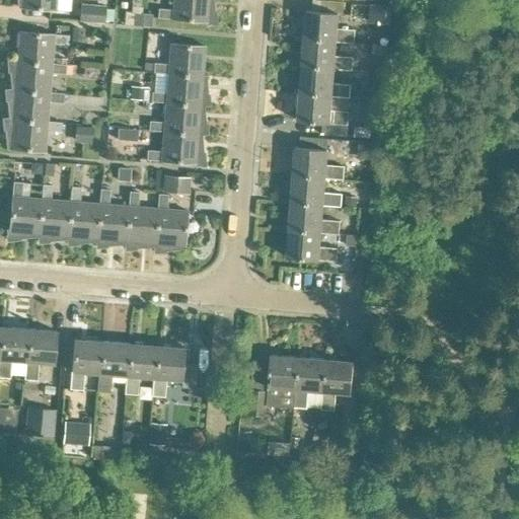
[(16,0),(17,7),(56,10),(56,0),(16,0)]
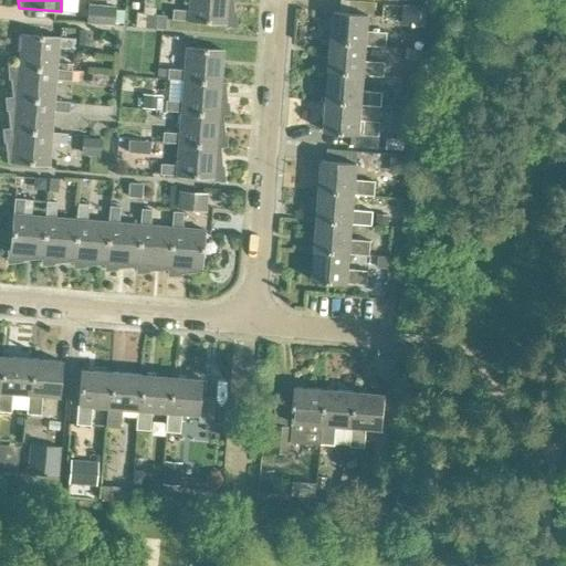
[(188,0),(188,11),(173,10),(171,20),(222,23),(223,28),(230,27),(230,29),(237,28),(236,12),(233,12),(232,0),(188,0)]
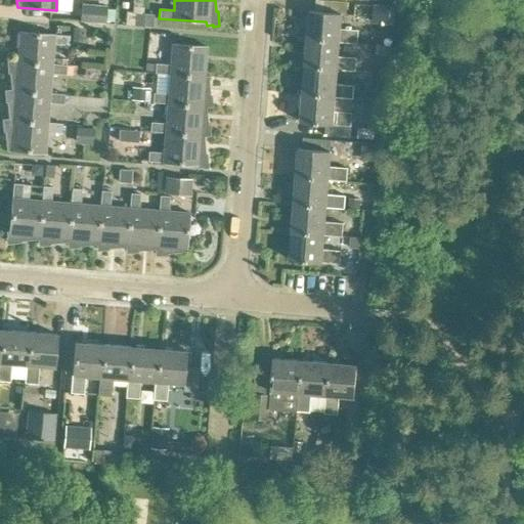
[(81,4),(79,23),(105,25),(106,7),(81,4)]
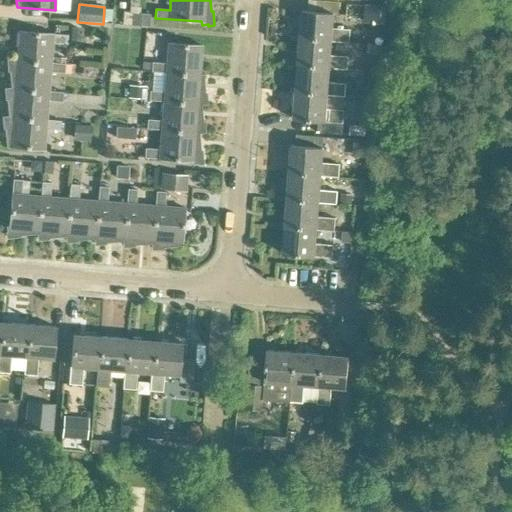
[(131,26),(148,27),(149,17),(143,17),(144,6),(133,5),(131,26)]
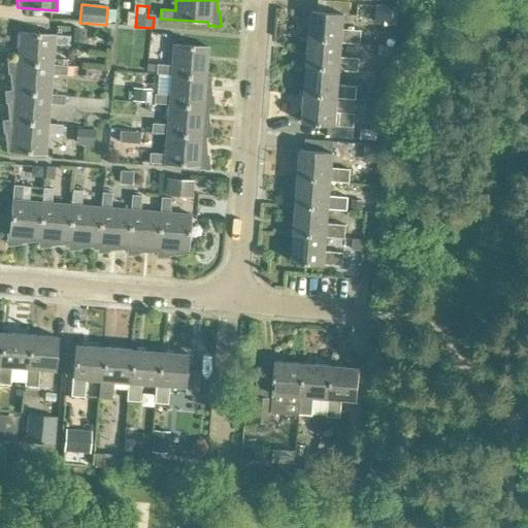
[(375,24),(382,25),(382,26),(388,27),(388,26),(392,26),(393,6),(376,5),(375,24)]
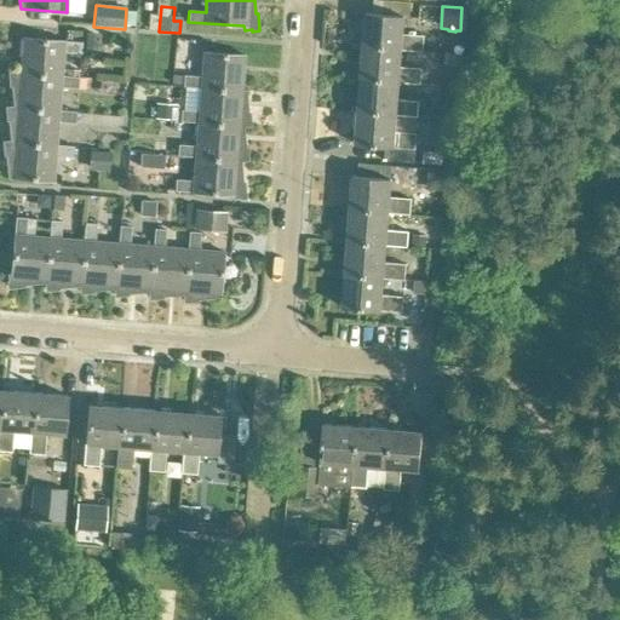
[(402,50),(424,52),(425,36),(403,35),(405,16),(367,13),(363,46),(402,50)]
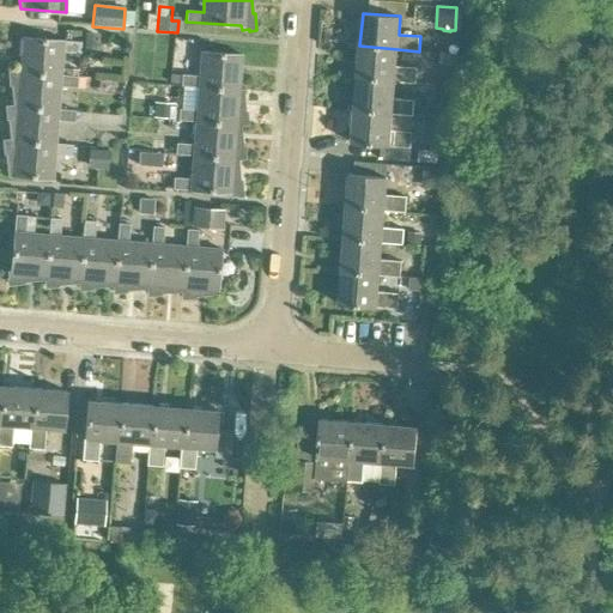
[(61,76),(62,52),(80,53),(80,42),(23,37),(20,72),(61,76)]
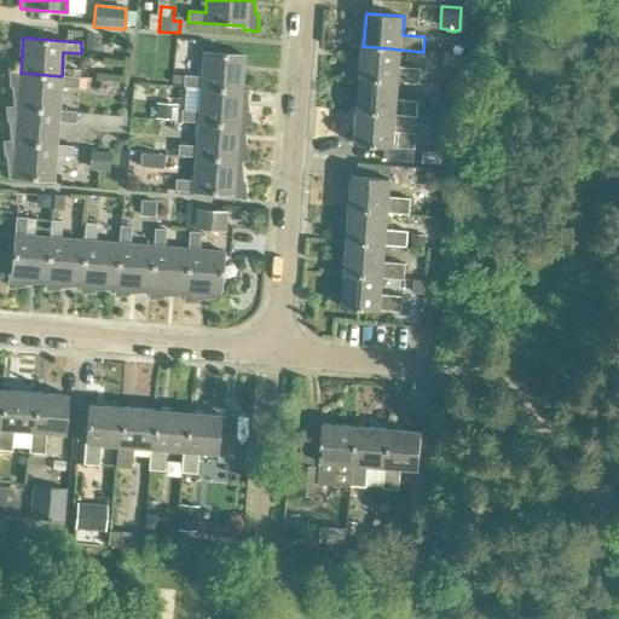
[(401,50),(363,46),(360,79),(399,82),(421,85),(422,69),(400,68),(401,50)]
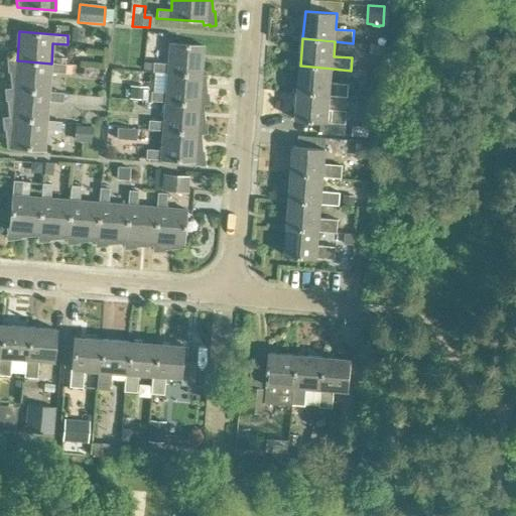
[(166,73),(201,76),(204,45),(169,43),(167,63),(153,62),(152,73),(166,74),(166,73)]
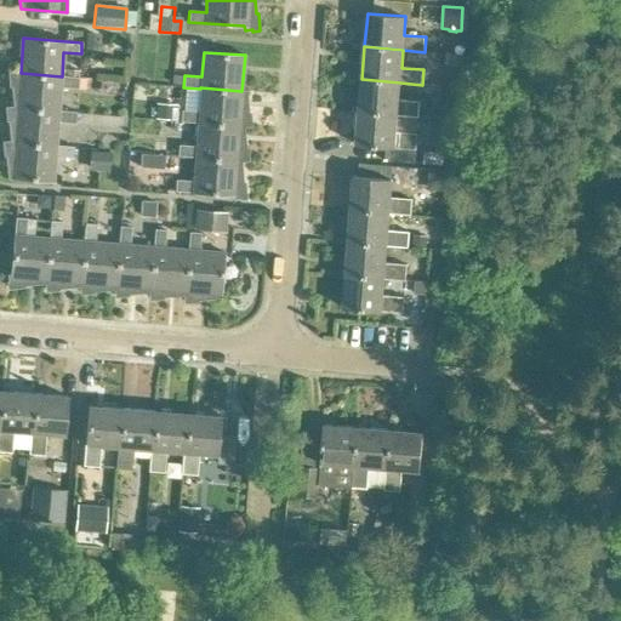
[(11,86),(13,106),(13,108),(17,108),(58,112),(58,110),(61,87),(78,89),(79,78),(78,78),(64,77),(62,77),(21,73),(16,74),(15,72),(7,72),(9,87),(11,86)]
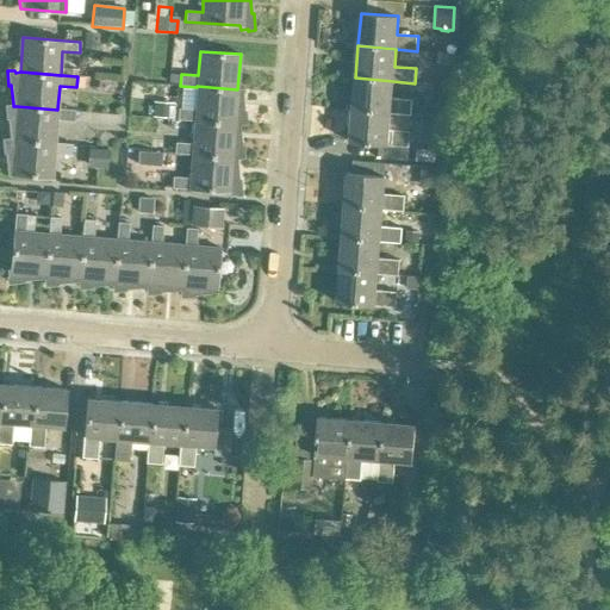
[(393,81),(355,78),(353,110),(391,113),(411,116),(412,100),(392,99),(393,81)]
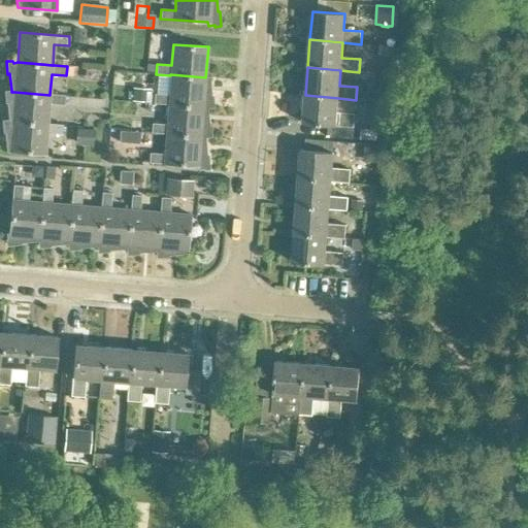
[(170,74),(170,75),(169,95),(154,94),(154,103),(168,104),(213,107),(212,96),(211,96),(209,77),(205,77),(170,74)]
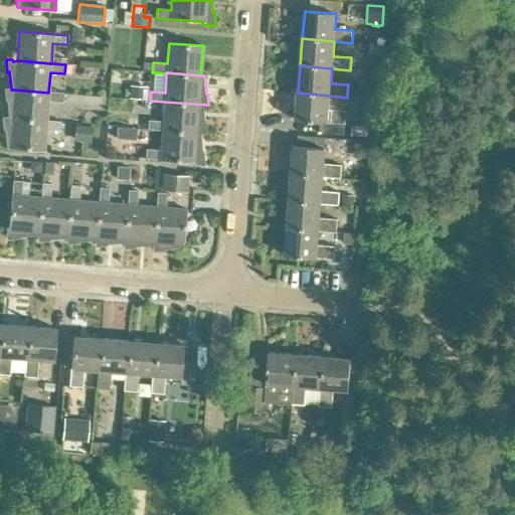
[(129,86),(128,98),(146,100),(147,87),(129,86)]
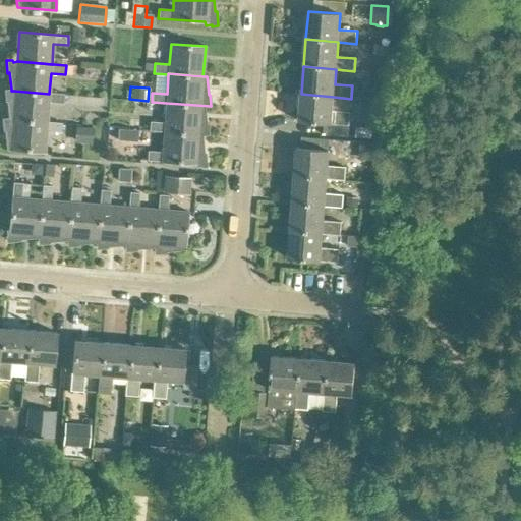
[(47,122),(49,103),(63,104),(64,94),(49,93),(49,94),(14,91),(11,91),(11,89),(3,90),(5,102),(6,102),(8,119),(8,120),(12,120),(47,122)]
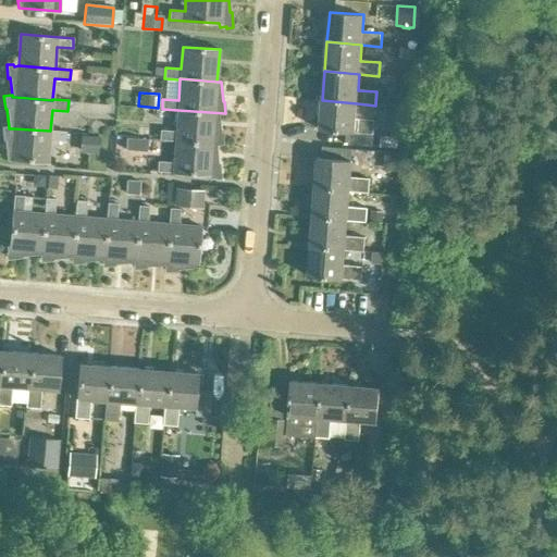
[(357,103),(322,100),(320,131),(343,132),(370,134),(373,134),(374,121),(356,119),(357,103)]
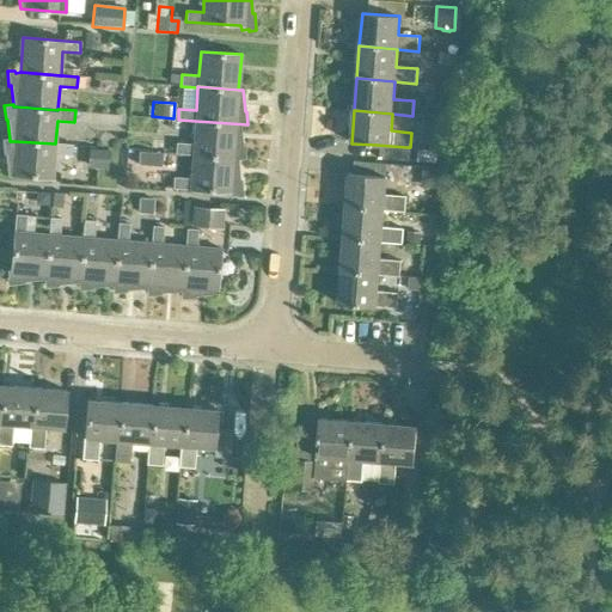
[(195,121),(194,145),(176,142),(175,154),(193,155),(245,159),(244,146),(243,146),(240,127),(249,126),(248,124),(195,121)]
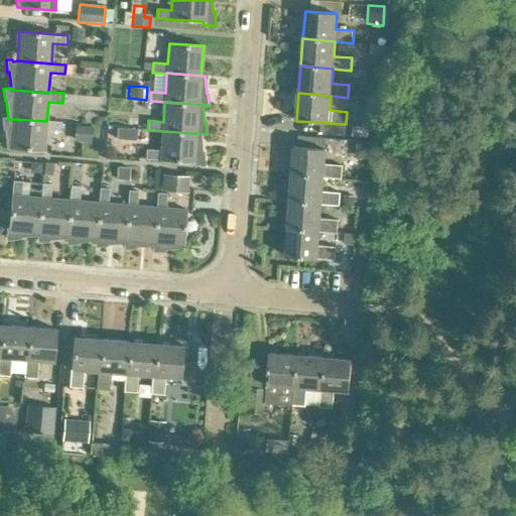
[(46,121),(12,119),(8,119),(8,118),(3,118),(6,148),(44,151),(46,130),(60,131),(61,122),(46,121)]
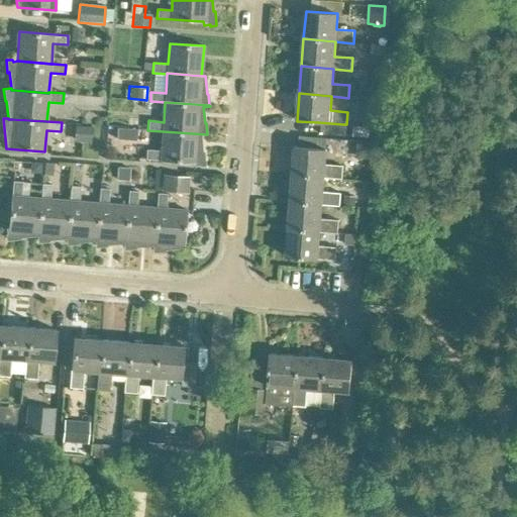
[(343,124),(318,122),(317,134),(342,136),(343,124)]
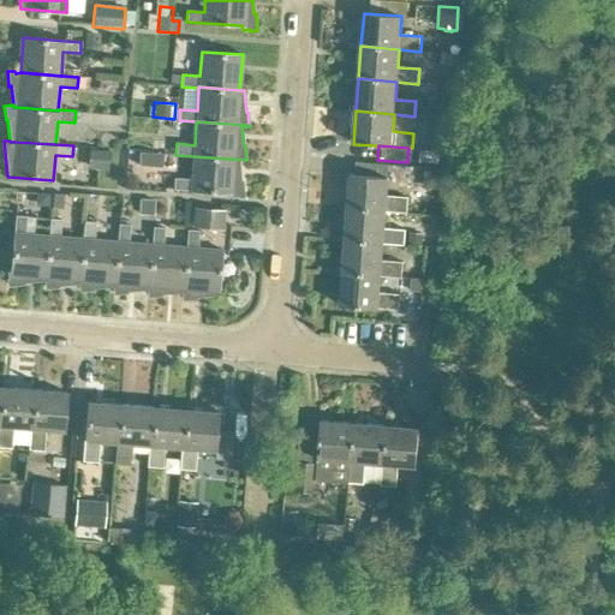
[(107,169),(108,151),(89,150),(88,168),(107,169)]
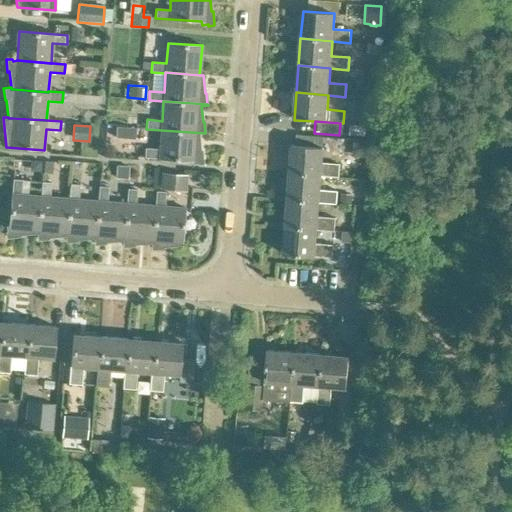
[(161,130),(159,149),(145,148),(144,158),(190,161),(190,165),(197,164),(197,166),(204,165),(202,151),(200,151),(199,135),(206,134),(205,133),(161,130)]
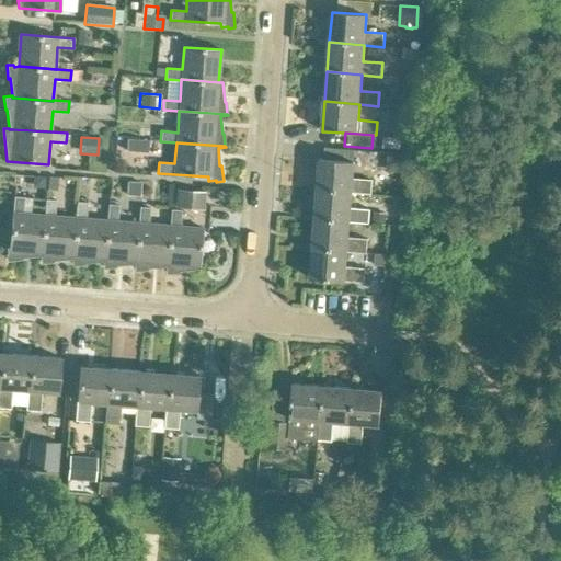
[(388,152),(386,172),(403,173),(404,153),(388,152)]
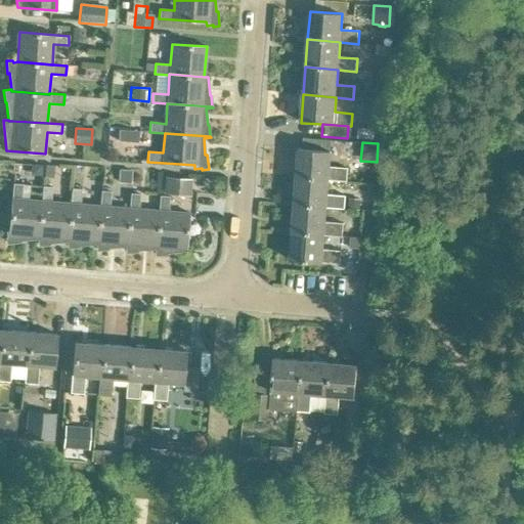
[(330,180),(347,181),(348,169),(331,167),(332,151),(299,148),(297,177),(330,180)]
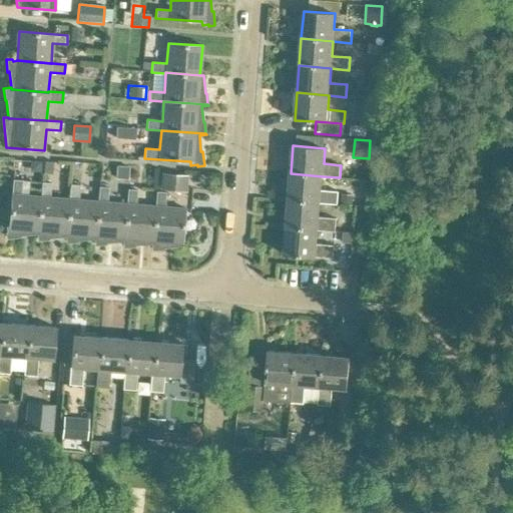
[(41,172),(41,161),(30,160),(30,171),(41,172)]
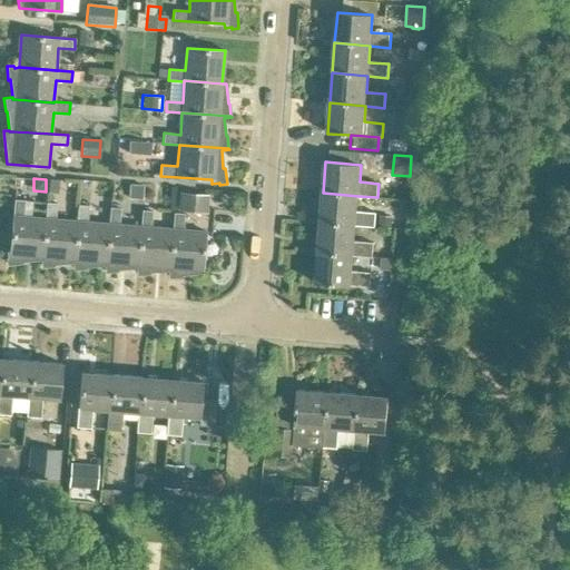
[(323,193),(321,223),(356,225),(355,226),(375,227),(376,214),(356,212),(359,196),(323,193)]
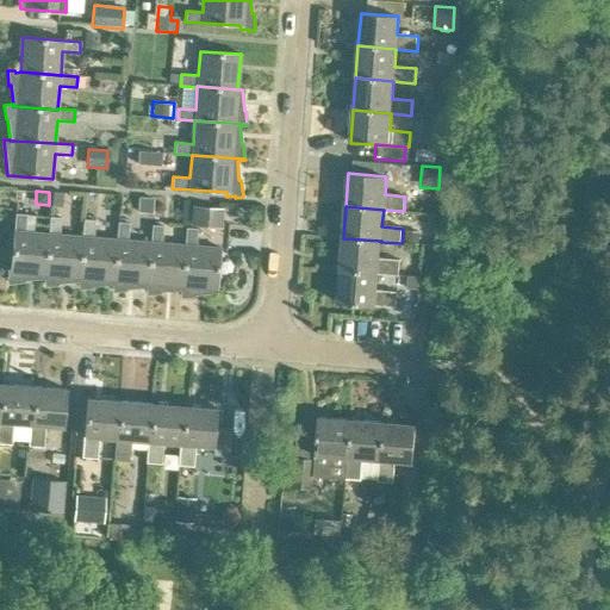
[(192,207),(191,226),(222,229),(223,210),(192,207)]
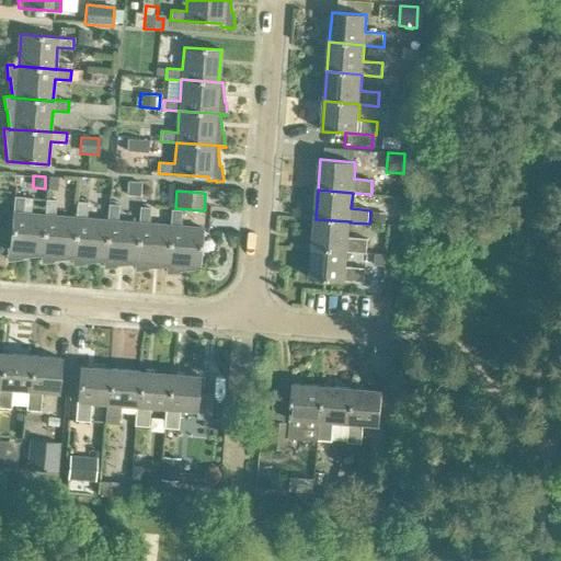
[(14,196),(10,248),(7,249),(8,255),(6,255),(6,263),(22,261),(22,259),(39,258),(41,264),(45,215),(23,213),(24,197),(14,196)]
